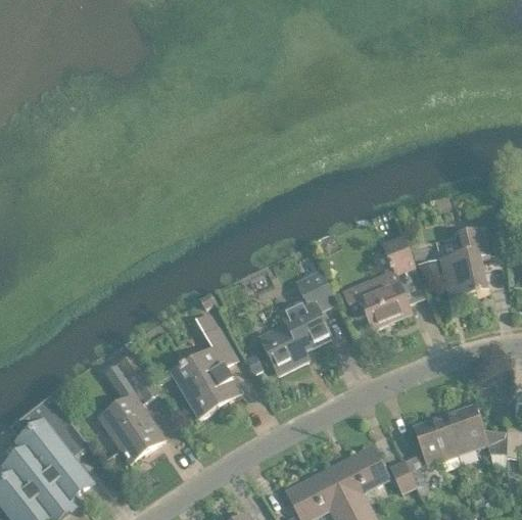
[(505,225),(456,236),(460,254),(440,260),(448,293),(455,291),(457,299),(477,295),(481,294),(489,292),(482,258),(507,252),(505,225)]
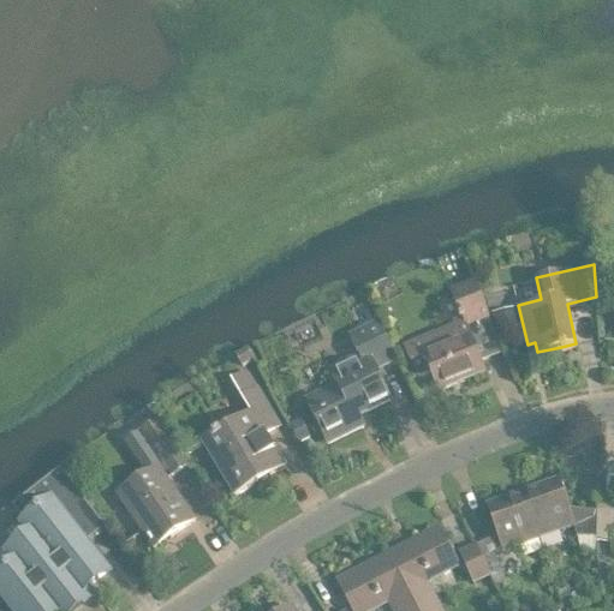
[(431,369),(440,387),(484,369),(470,333),(466,323),(489,315),(475,279),(452,287),(462,311),(459,312),(460,315),(453,317),(455,323),(436,330),(441,345),(427,351),(421,336),(406,343),(418,373),(431,369)]
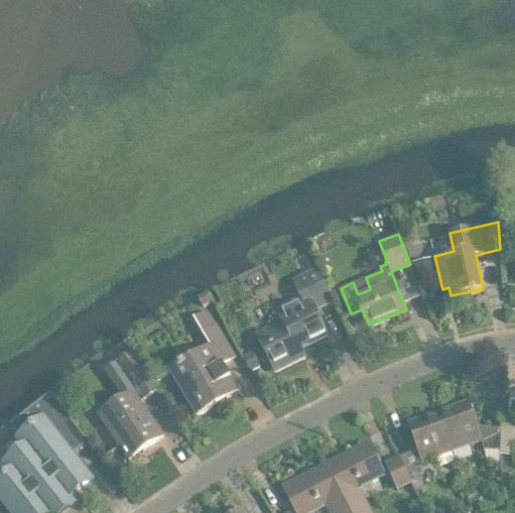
[(328,334),(313,304),(311,300),(330,292),(318,270),(295,281),(301,294),(276,307),(282,319),(257,332),(275,369),(305,354),(300,344),(306,341),(307,343),(328,334)]
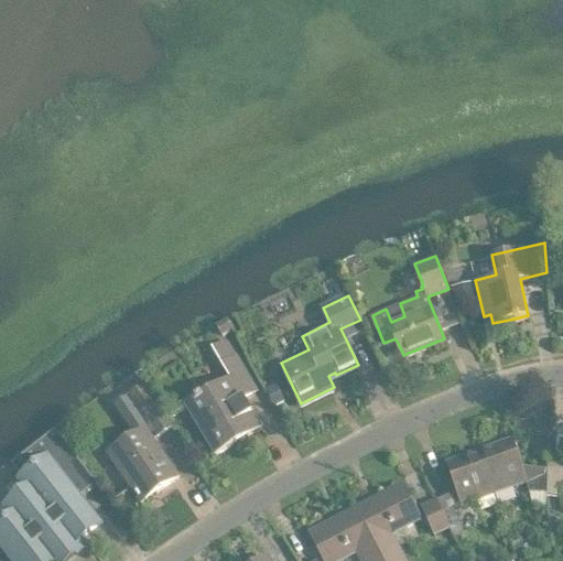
[(249,432),(261,424),(244,395),(256,387),(226,337),(213,345),(231,376),(187,402),(216,452),(238,438),(236,434),(247,428),(249,432)]
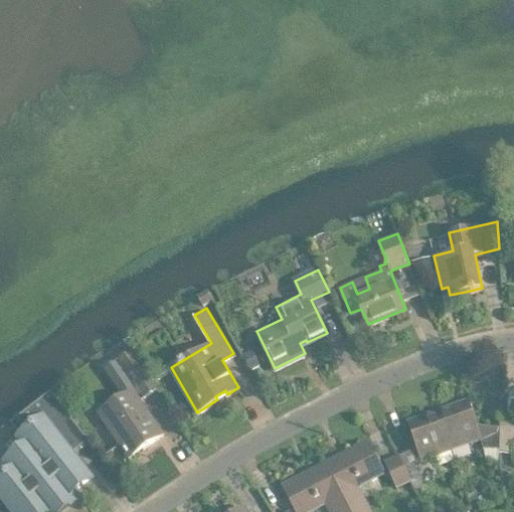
[(156,387),(130,350),(119,358),(138,385),(99,411),(121,443),(135,434),(144,447),(163,434),(139,398),(156,387)]
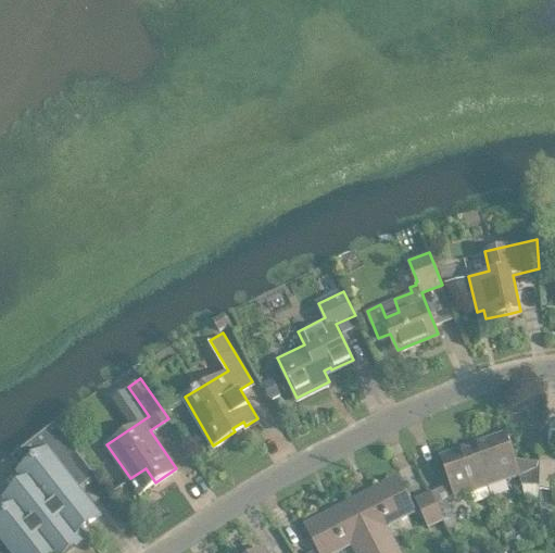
[(17,507),(0,519),(0,529),(19,552),(46,552),(51,550),(53,552),(60,552),(79,539),(74,531),(96,515),(63,475),(84,459),(54,422),(53,423),(60,431),(41,447),(47,453),(24,472),(32,480),(10,498),(17,507)]
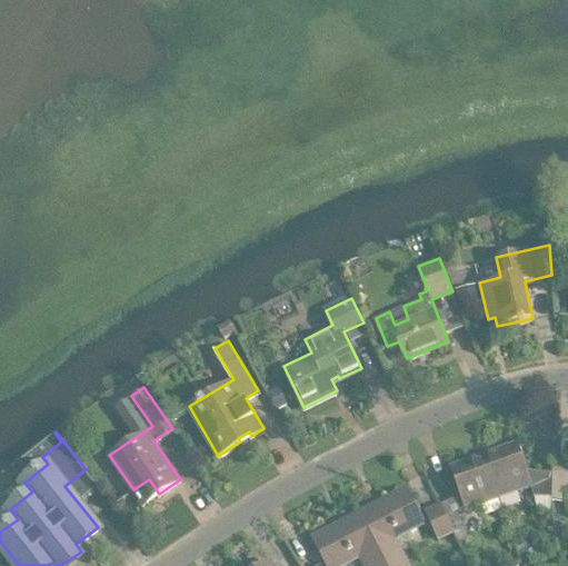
[(551,468),(526,468),(516,440),(484,453),(499,495),(531,484),(535,493),(551,493),(551,468)]
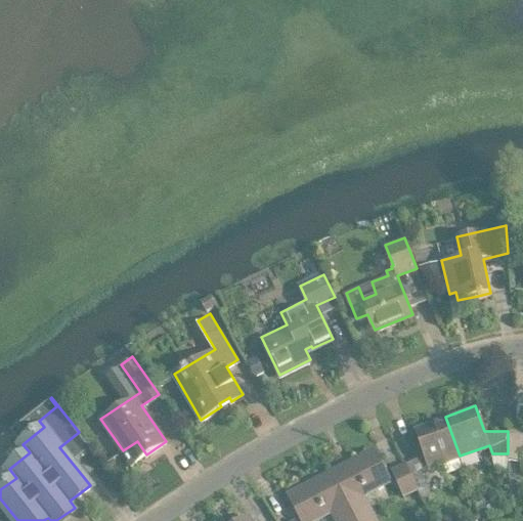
[(417,488),(418,488),(422,496),(432,492),(422,470),(460,456),(445,417),(416,427),(425,453),(405,462),(417,488)]
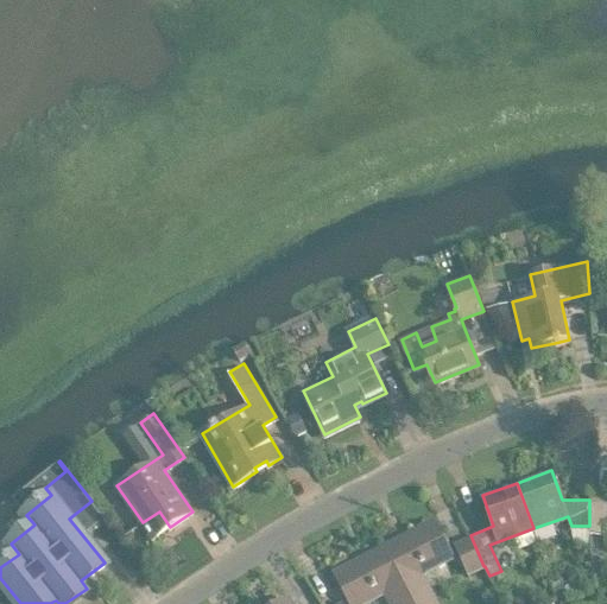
[(606,489),(590,487),(589,529),(604,532),(606,517),(606,489)]
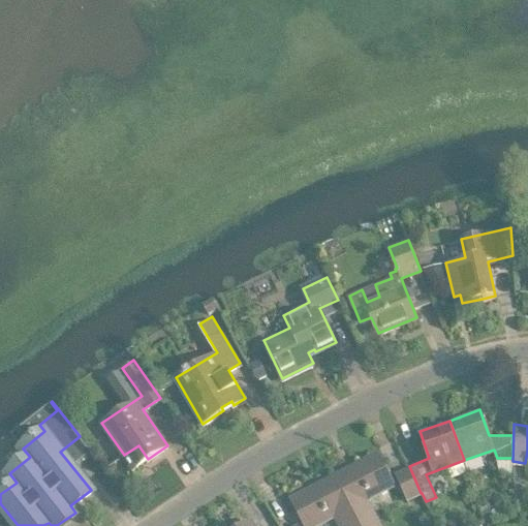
[(335,472),(334,473),(361,525),(381,525),(368,498),(395,484),(378,451),(353,463),(354,466),(336,475),(335,472)]
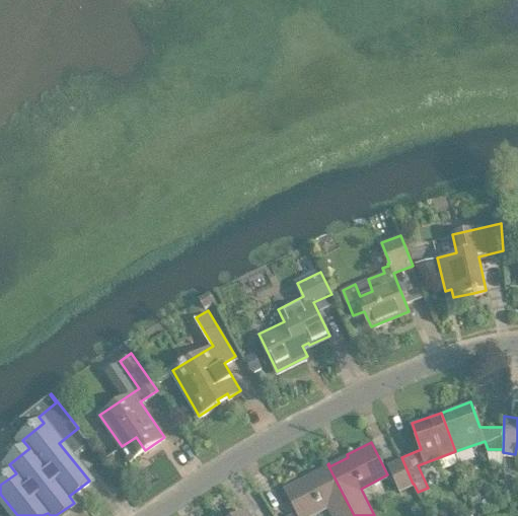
[(399,490),(413,484),(401,457),(388,463),(399,490)]
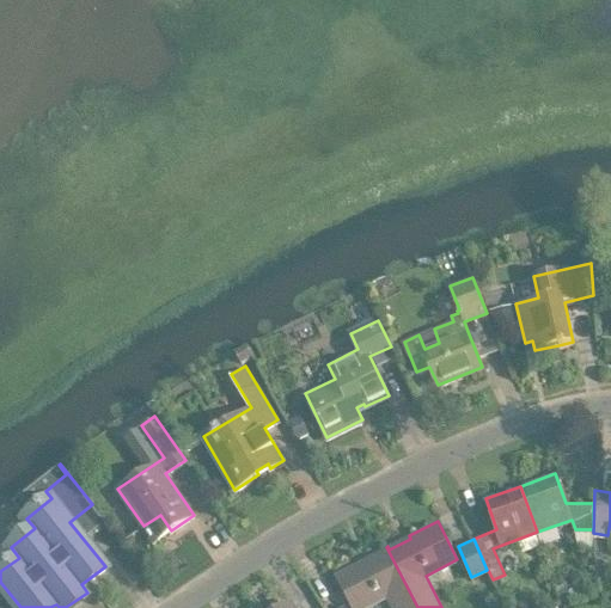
[(393,607),(417,607),(386,547),(385,548),(386,551),(365,562),(364,559),(335,573),(353,607),(361,607),(388,595),(393,607)]
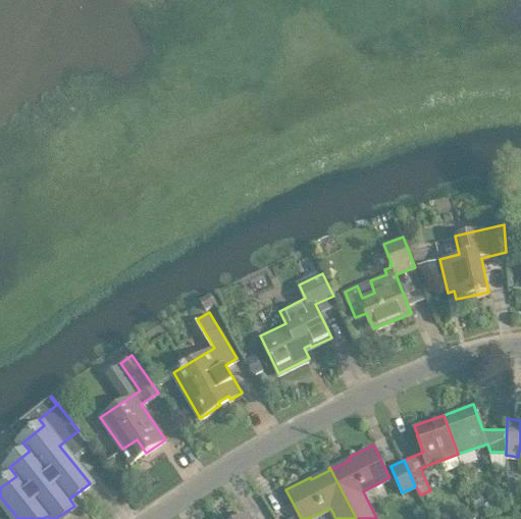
[(497,495),(486,498),(488,501),(483,503),(482,497),(474,499),(477,510),(499,504),(497,495)]
